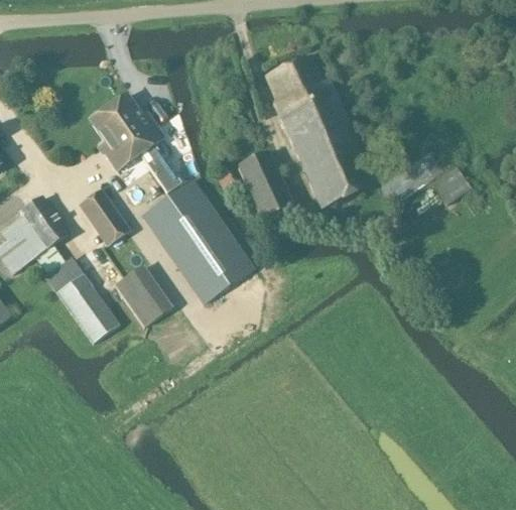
[(320,209),(376,184),(344,110),(330,78),(324,81),(311,53),(264,74),(273,95),(275,104),(282,119),(320,209)]
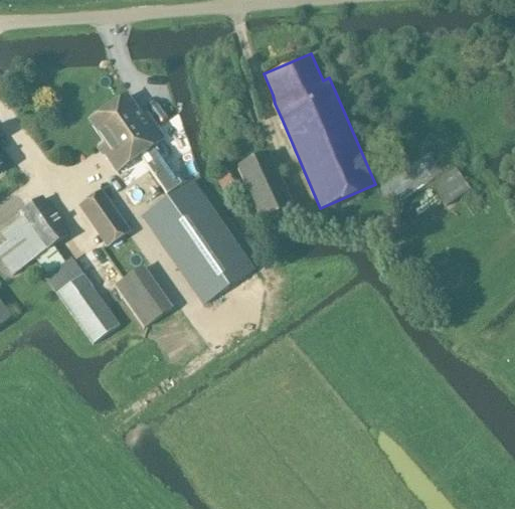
[(108,106),(139,152),(163,136),(153,121),(148,125),(126,93),(108,106)]
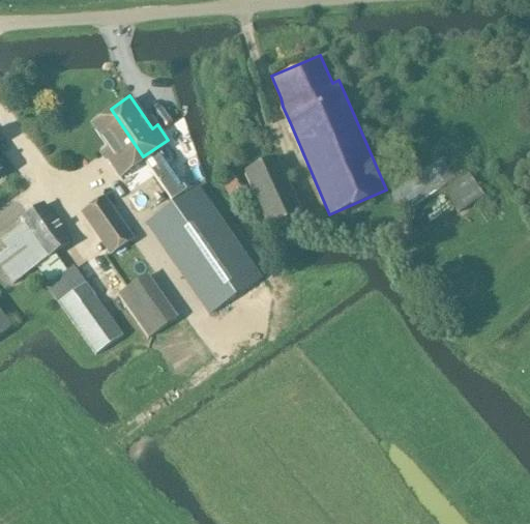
[(245,108),(235,112),(241,127),(251,123),(245,108)]
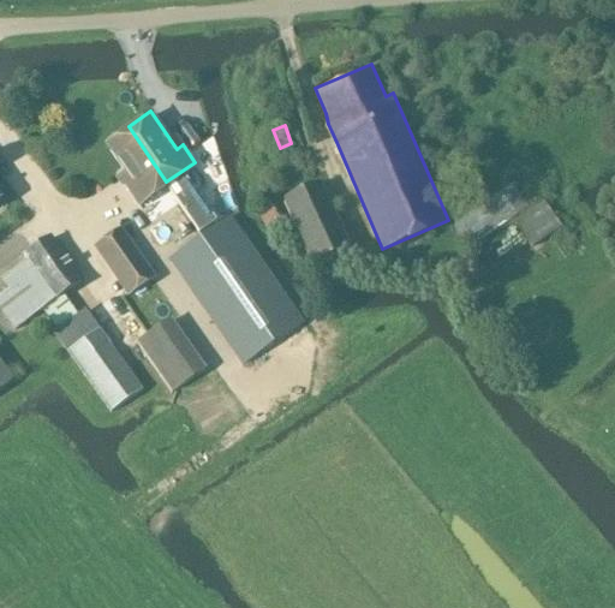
[(138,201),(166,182),(129,126),(106,141),(125,168),(119,173),(138,201)]
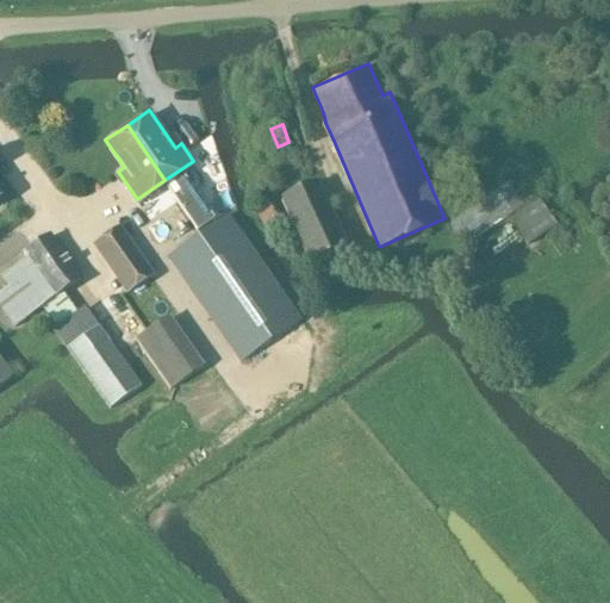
[(310,259),(347,243),(318,179),(281,194),(310,259)]
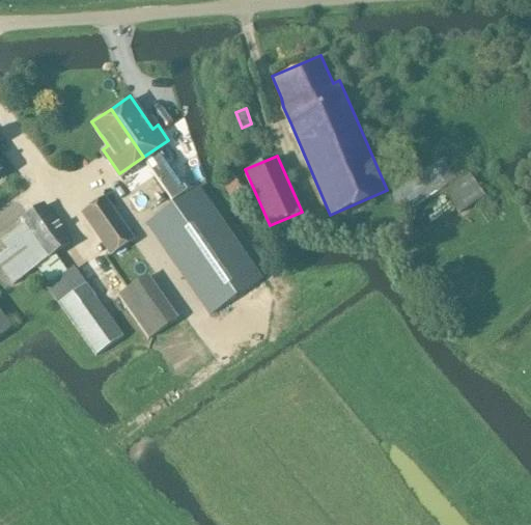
[(442,162),(389,193),(389,194),(399,212),(437,190),(452,181),(442,162)]
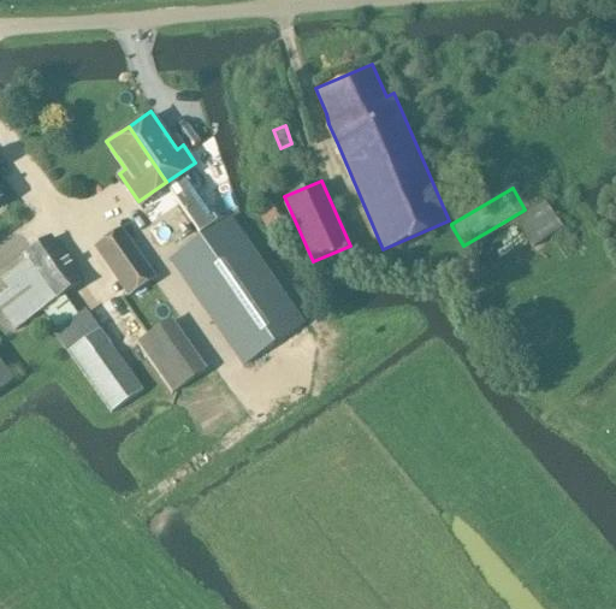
[(265,202),(259,206),(268,223),(270,222),(279,217),(271,200),(265,202)]
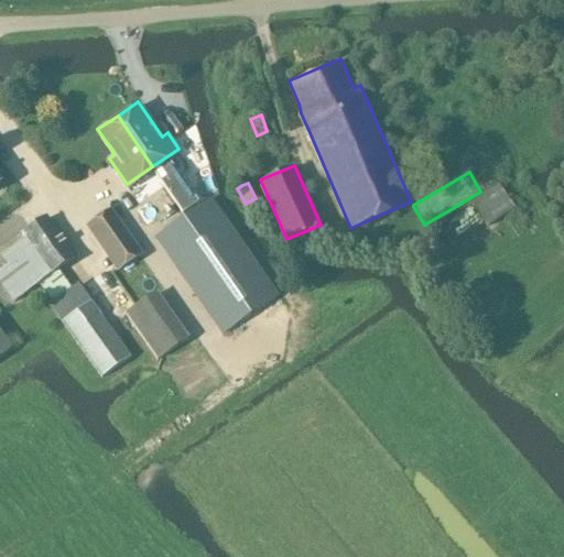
[(480,192),(464,201),(476,220),(503,205),(491,185),(480,192)]
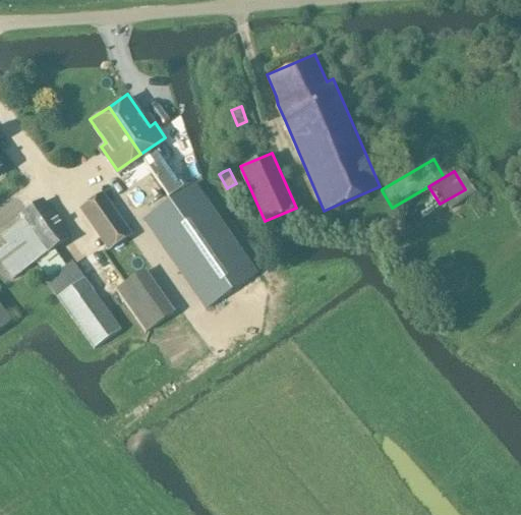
[(206,305),(256,270),(194,180),(143,215),(206,305)]
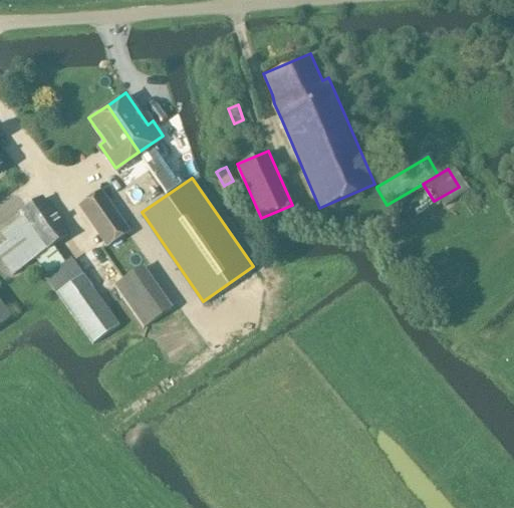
[(106,242),(127,227),(100,188),(79,203),(106,242)]
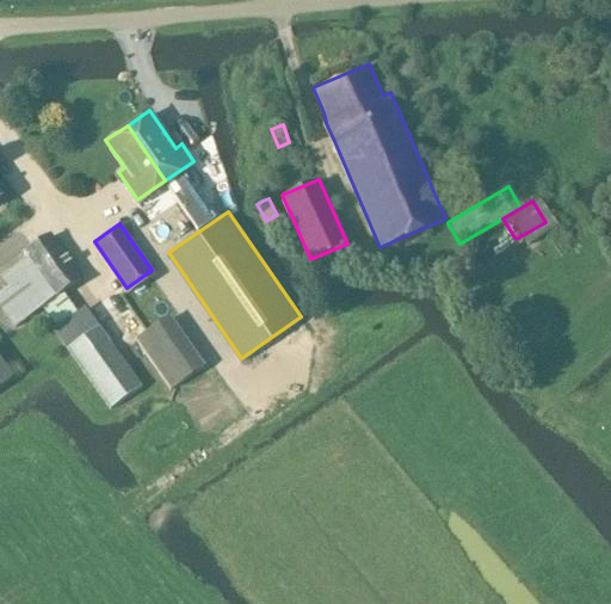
[(62,288),(81,275),(50,232),(23,251),(26,257),(1,275),(7,283),(0,288),(0,301),(14,321),(41,302),(59,326),(79,312),(62,288)]
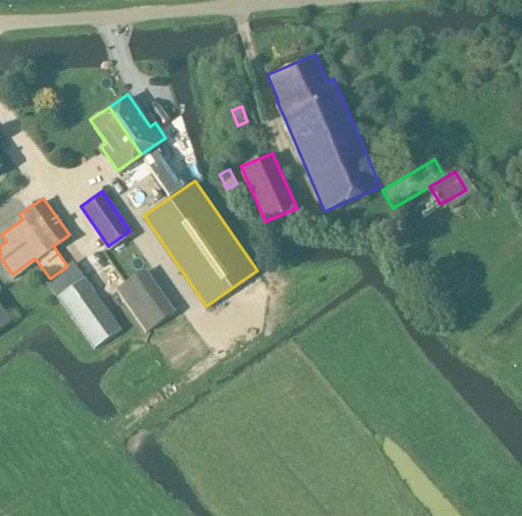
[(100,247),(80,261),(103,295),(123,280),(100,247)]
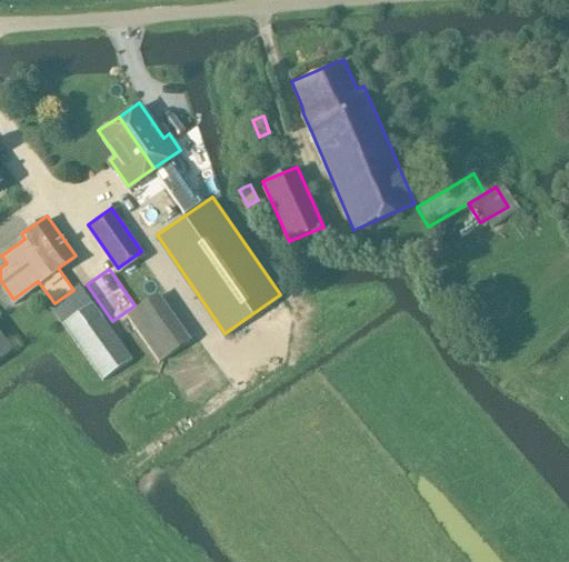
[(159,359),(189,337),(158,291),(127,313),(159,359)]
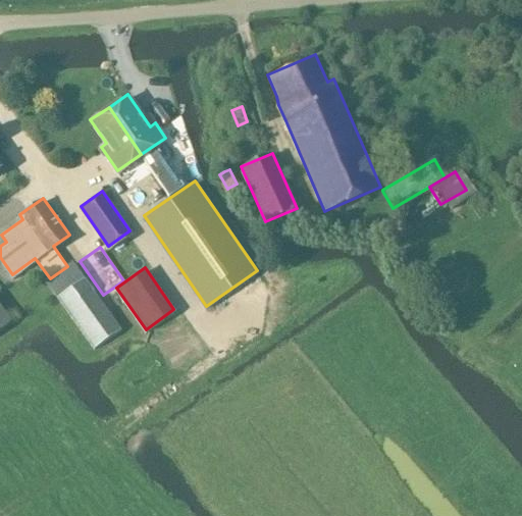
[(95,346),(120,328),(83,276),(58,294),(83,328),(95,346)]
